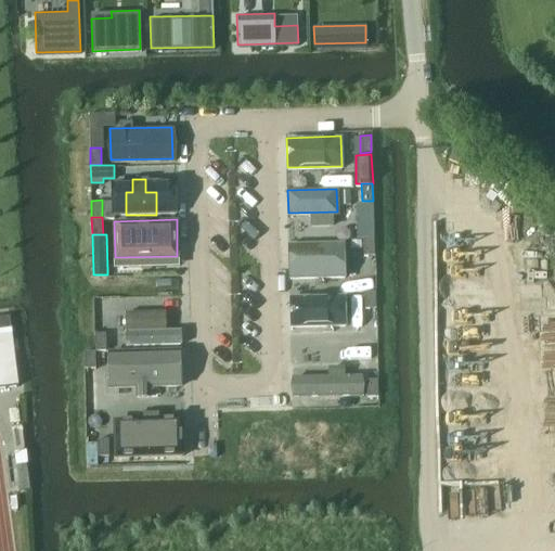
[(374,236),(363,236),(363,254),(374,254),(374,236)]
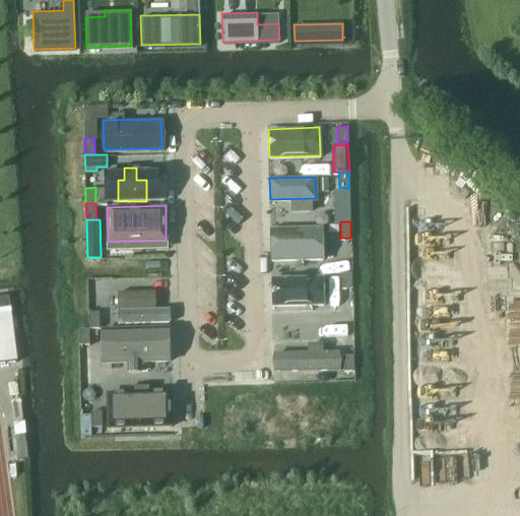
[(322,226),(270,228),(271,259),(322,258),(322,226)]
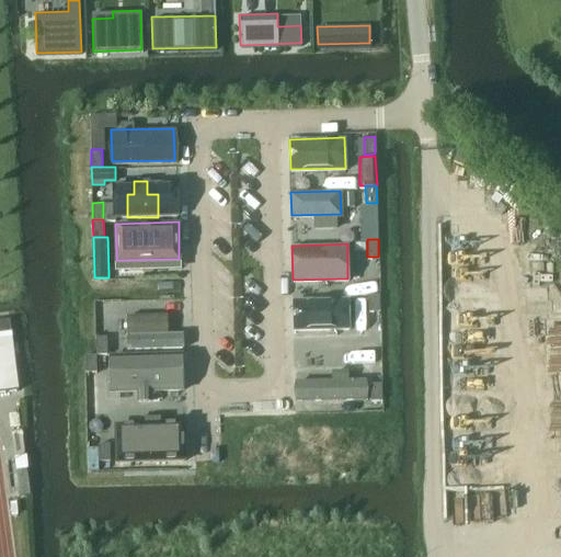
[(379,292),(368,293),(368,310),(379,309),(379,292)]
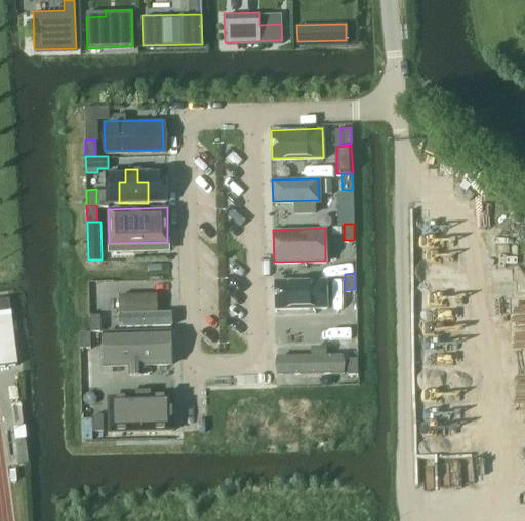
[(326,278),(275,279),(275,307),(326,306),(326,278)]
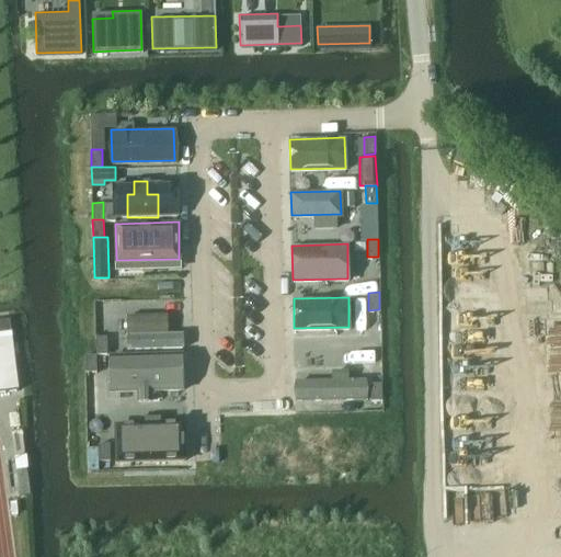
[(165,313),(126,314),(127,348),(182,347),(181,331),(167,331),(165,313)]
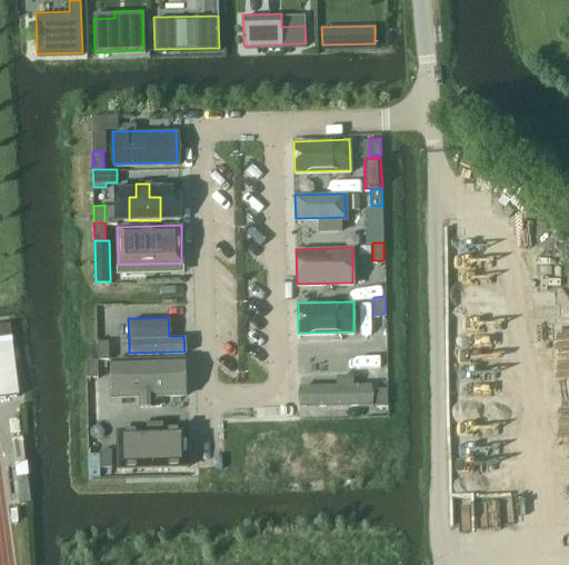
[(10,321),(0,323),(0,336),(11,335),(10,321)]
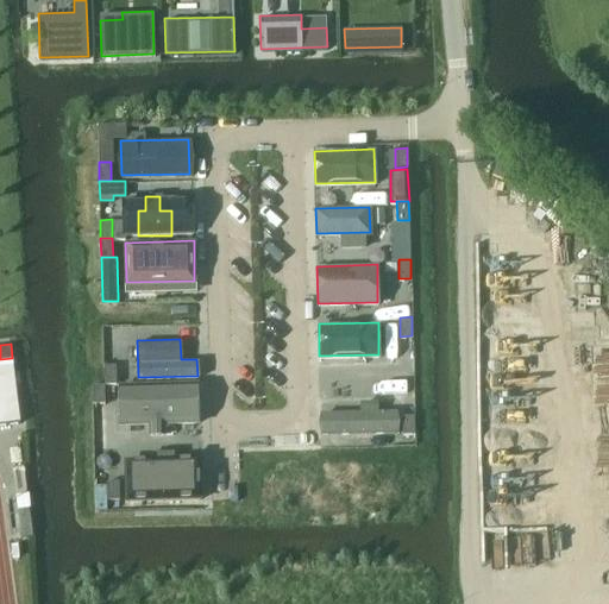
[(13,363),(0,364),(0,422),(20,420),(13,363)]
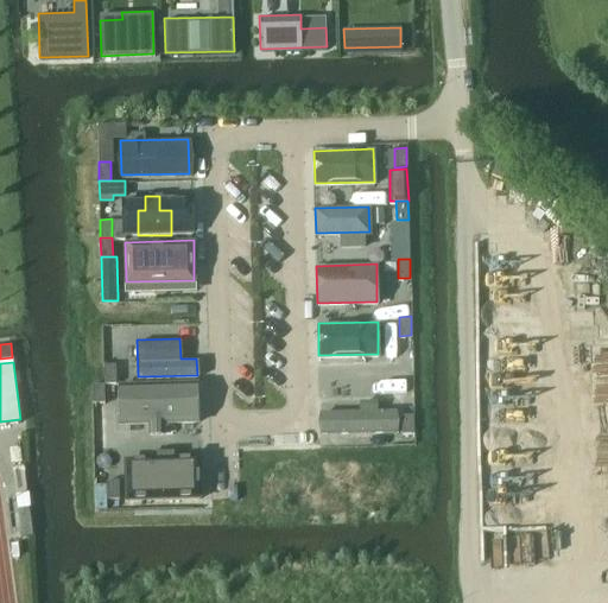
[(115,382),(115,363),(103,363),(105,382),(115,382)]
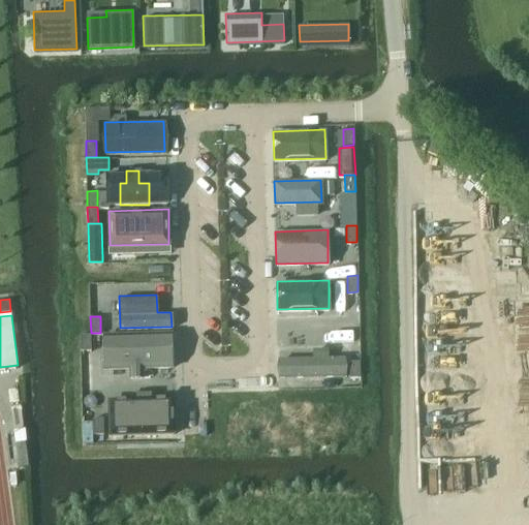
[(170,332),(104,334),(105,367),(129,367),(129,376),(143,376),(143,366),(172,366),(170,332)]
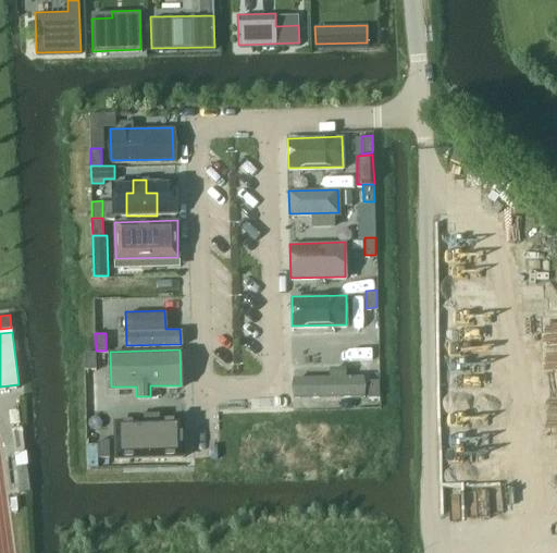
[(96,368),(96,351),(84,351),(85,368),(96,368)]
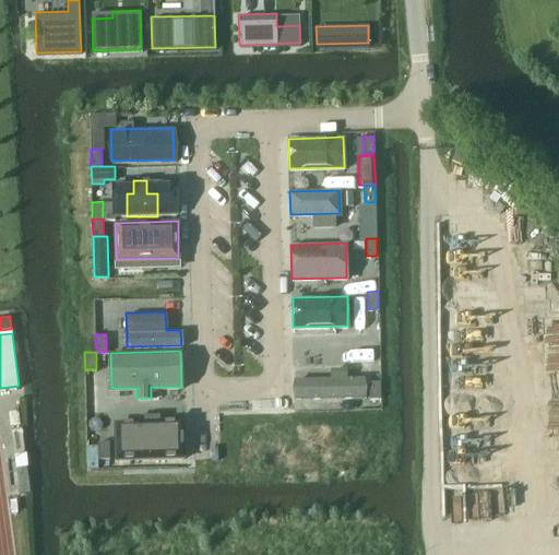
[(333,378),(296,379),(296,397),(363,396),(363,377),(345,378),(345,368),(333,369),(333,378)]
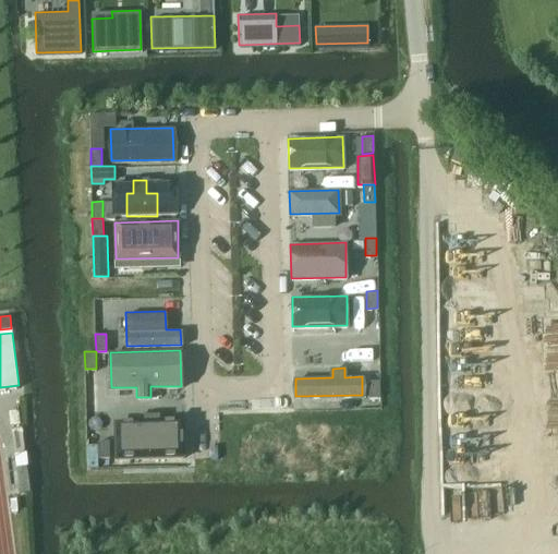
[(379,380),(368,380),(368,397),(379,397),(379,380)]
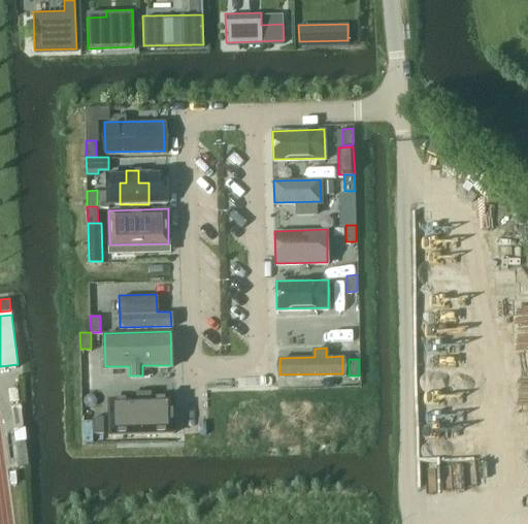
[(17,386),(8,387),(9,400),(19,399),(17,386)]
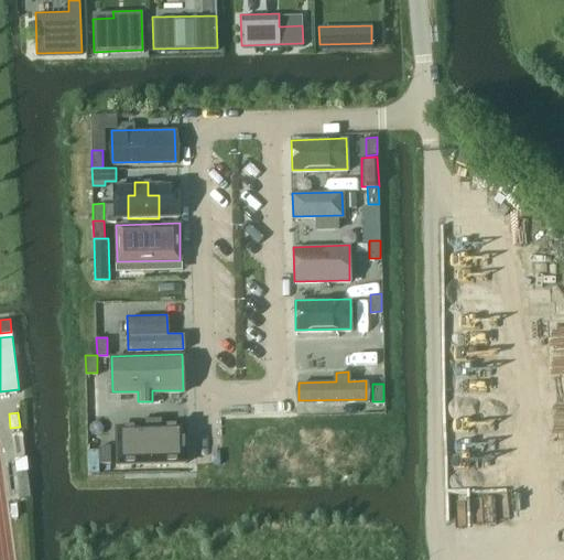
[(184,423),(116,424),(117,461),(185,460),(184,423)]
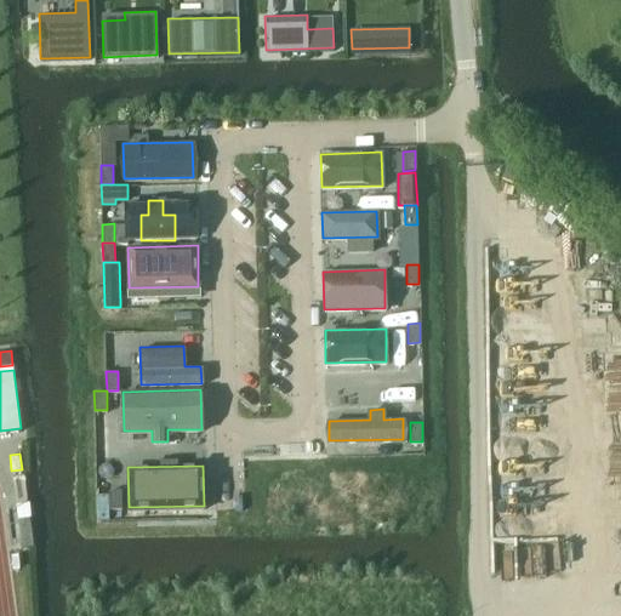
[(24,473),(12,474),(16,503),(28,502),(24,473)]
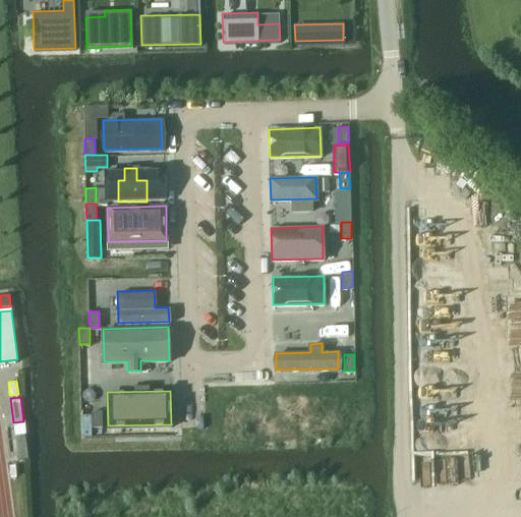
[(102,410),(92,410),(92,426),(102,426),(102,410)]
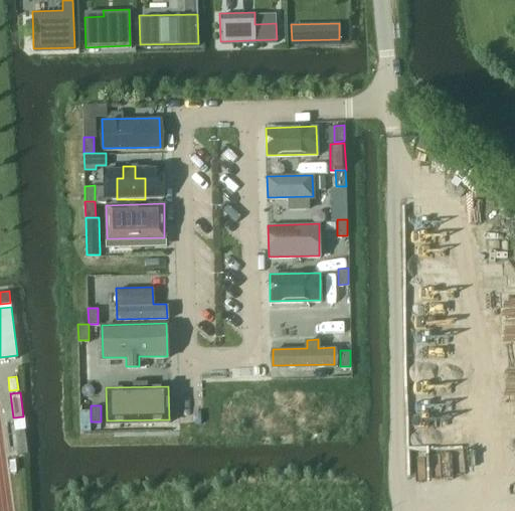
[(24,427),(15,428),(18,453),(28,451),(24,427)]
